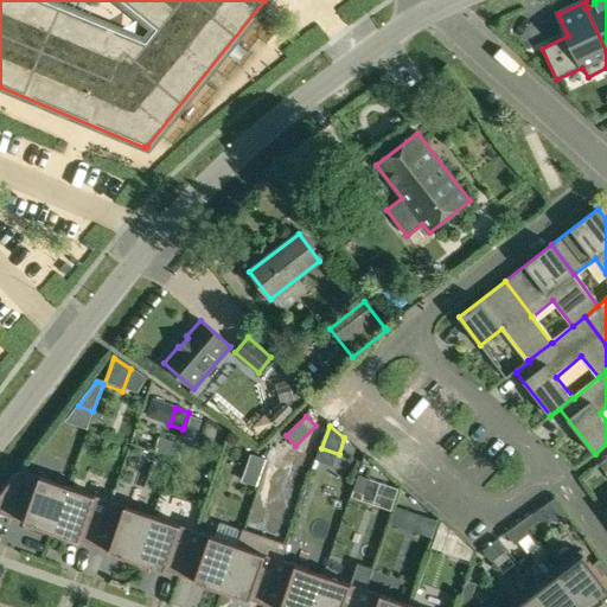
[(0,513),(52,531),(68,486),(20,470),(0,496),(0,513)]
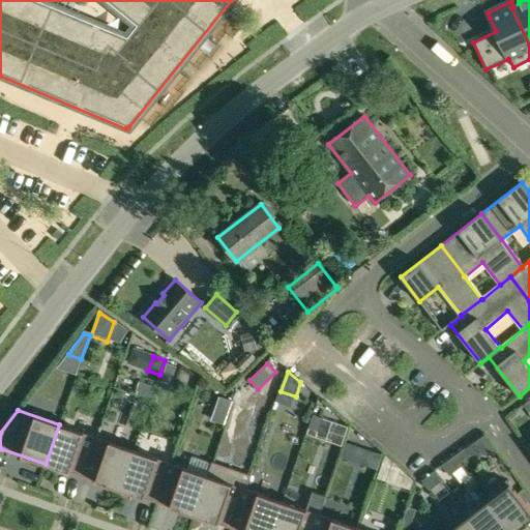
[(83,477),(96,437),(59,424),(46,464),(83,477)]
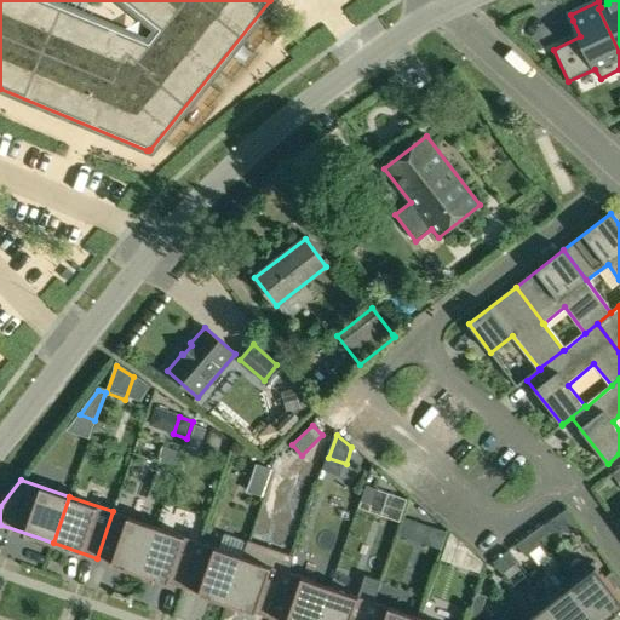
[(141,573),(156,527),(113,511),(97,558),(141,573)]
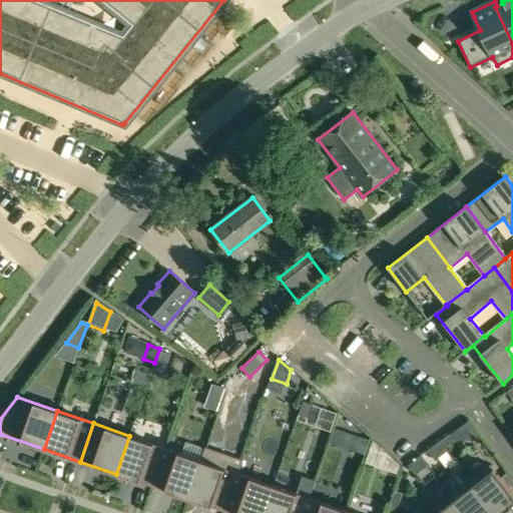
[(332,445),(343,449),(348,434),(337,430),(332,445)]
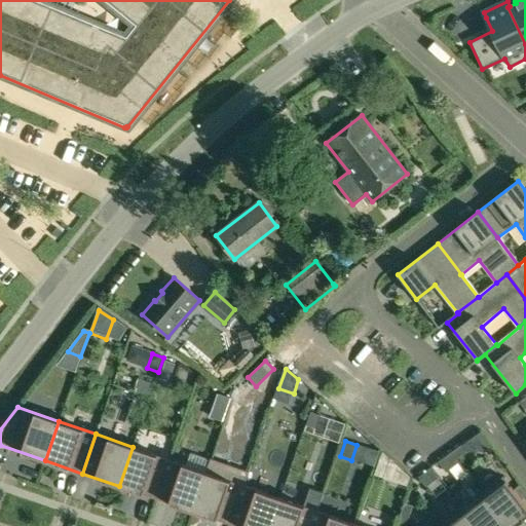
[(170,459),(133,447),(119,486),(156,499),(170,459)]
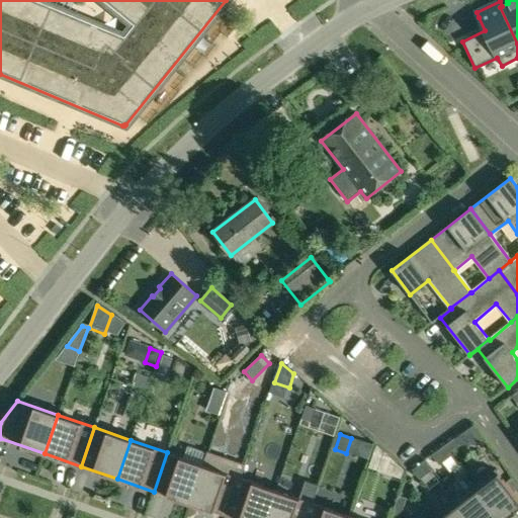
[(446,447),(449,452),(459,445),(456,440),(446,447)]
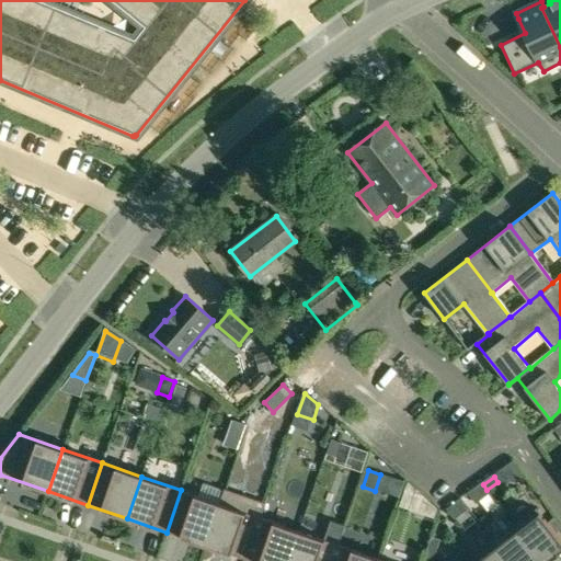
[(386,494),(400,500),(407,483),(391,478),(386,494)]
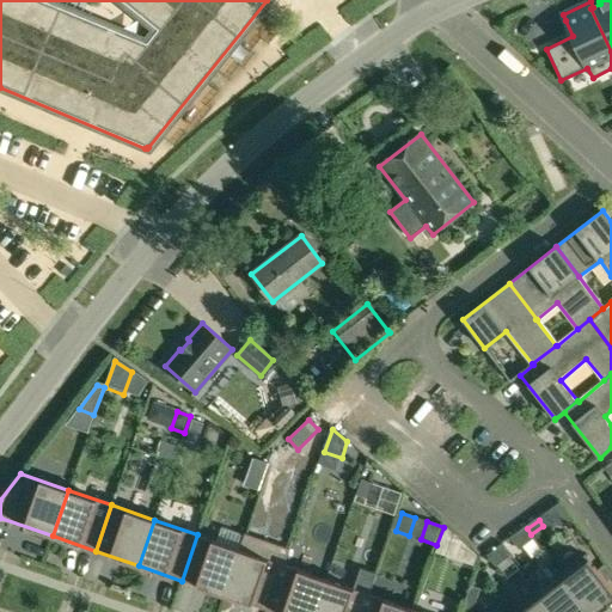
[(531,534),(527,528),(512,540),(519,549),(534,538),(531,534)]
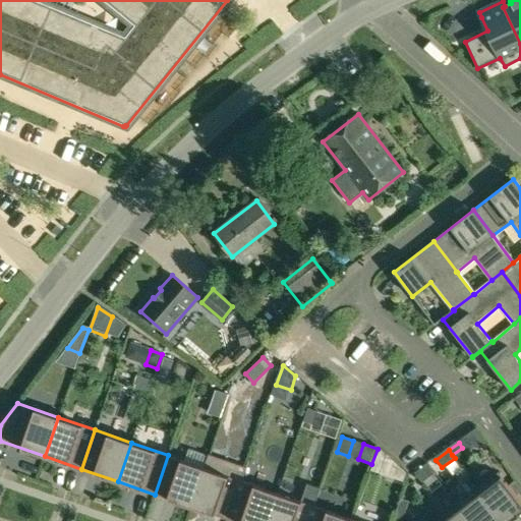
[(191,507),(210,454),(209,454),(204,468),(168,455),(155,495),(191,507)]
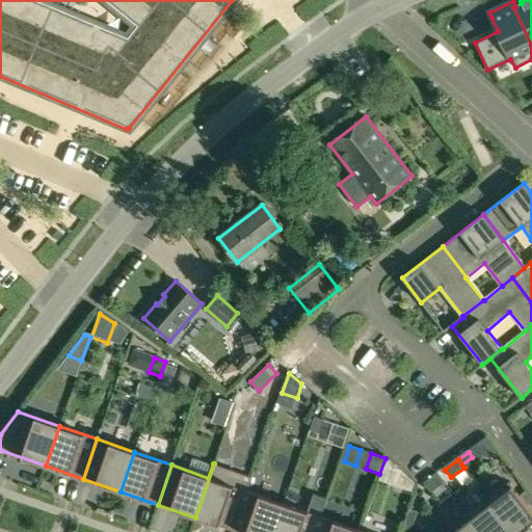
[(250,477),(214,463),(195,517),(233,530),(250,477)]
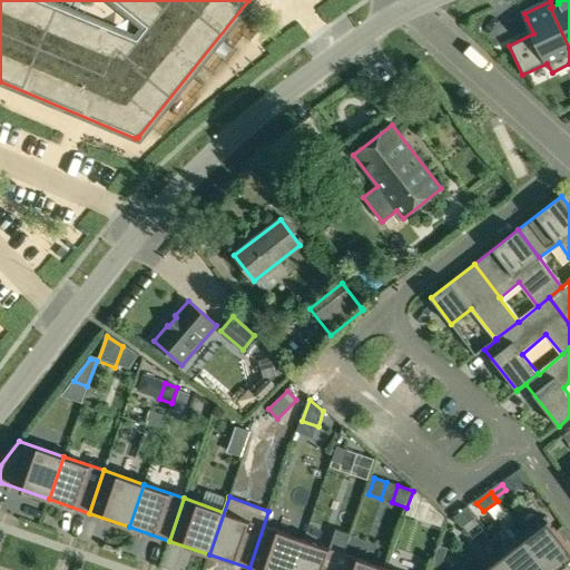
[(468,508),(453,518),(462,528),(475,518),(468,508)]
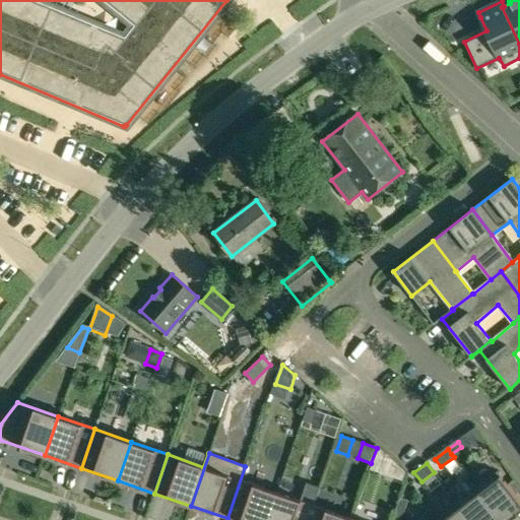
[(247,466),(245,466),(228,518),(232,519),(267,519),(277,493),(242,480),(247,466)]
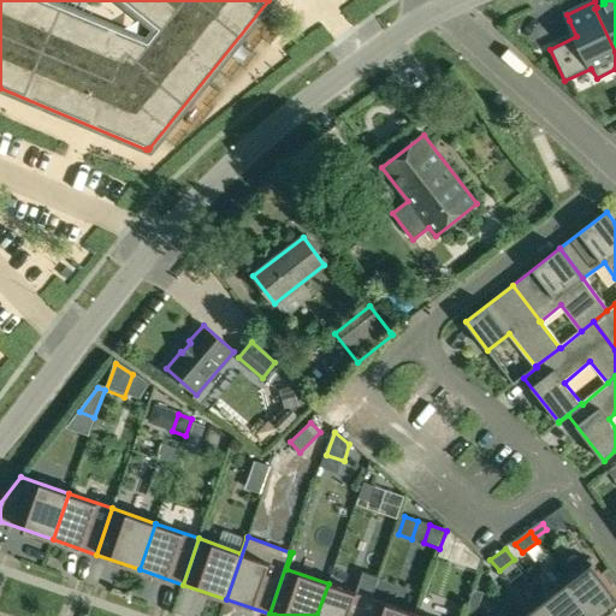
[(564,576),(594,615),(615,615),(615,610),(612,606),(615,604),(615,593),(588,558),(564,576)]
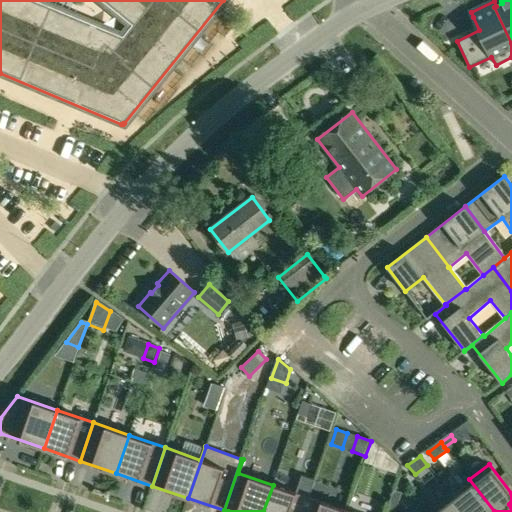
[(273,485),(263,511),(303,511),(309,497),(315,479),(301,475),(295,492),(273,485)]
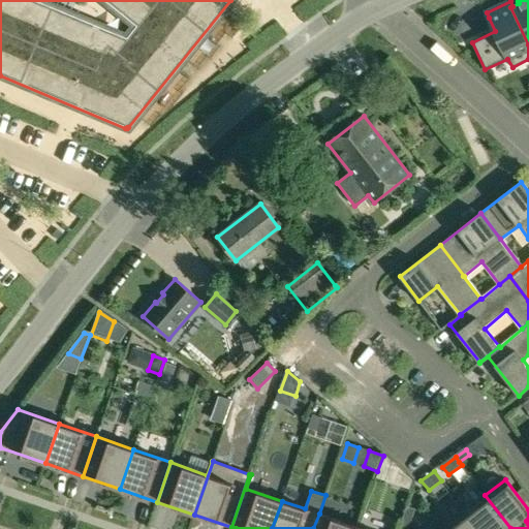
[(465,510),(479,528),(510,528),(485,495),(465,510)]
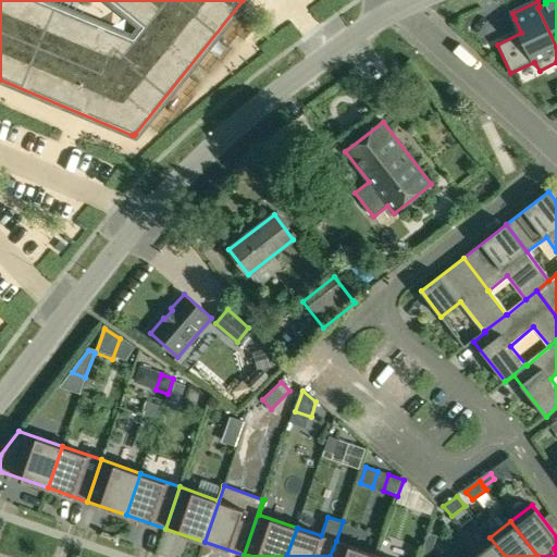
[(423,545),(432,547),(436,535),(428,532),(423,545)]
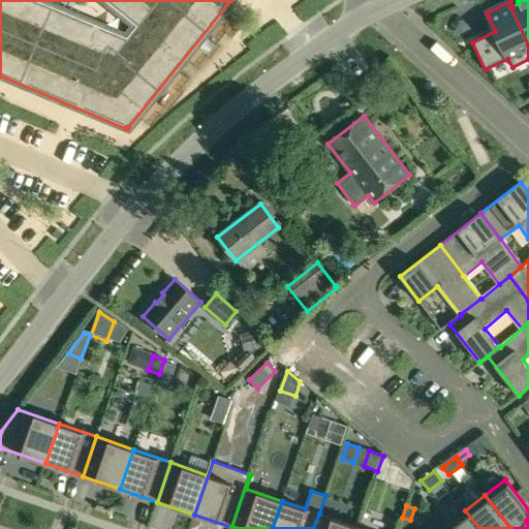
[(449,528),(479,528),(465,510),(465,511),(468,515),(449,528)]
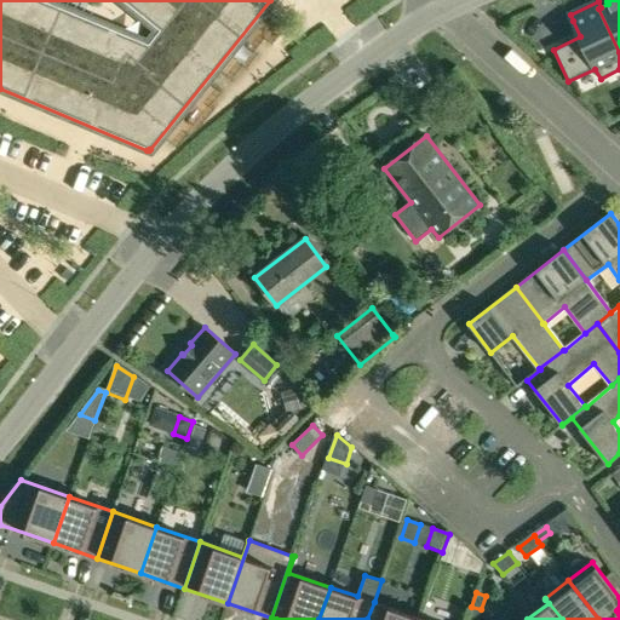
[(415,619),(418,618),(374,602),(367,619),(415,619)]
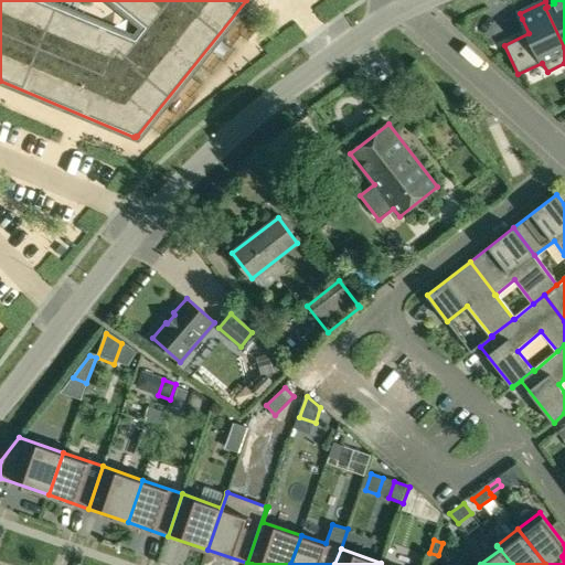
[(425,564),(435,564),(438,555),(429,553),(425,564)]
